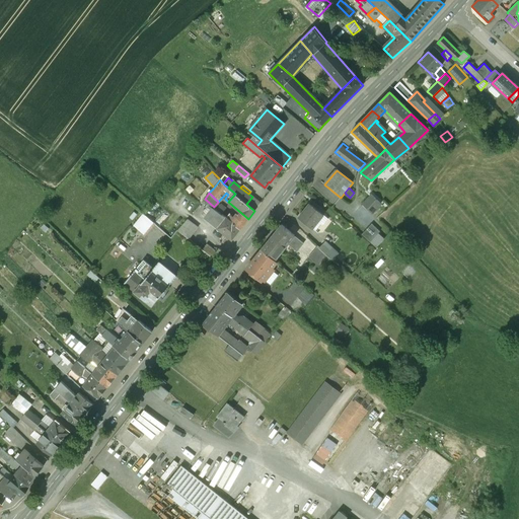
[(362,204),(372,214),(382,205),(371,194),(362,204)]
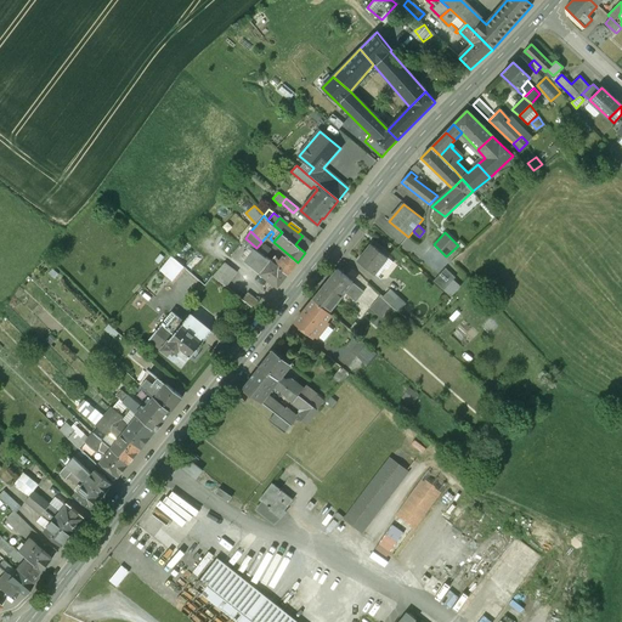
[(305,253),(312,244),(305,238),(298,247),(305,253)]
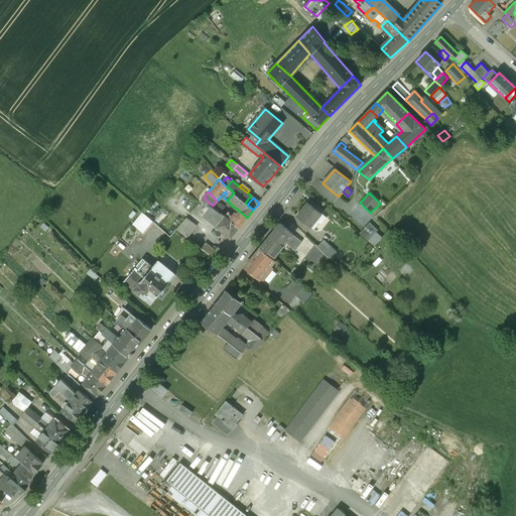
[(203,217),(212,207),(209,203),(199,214),(203,217)]
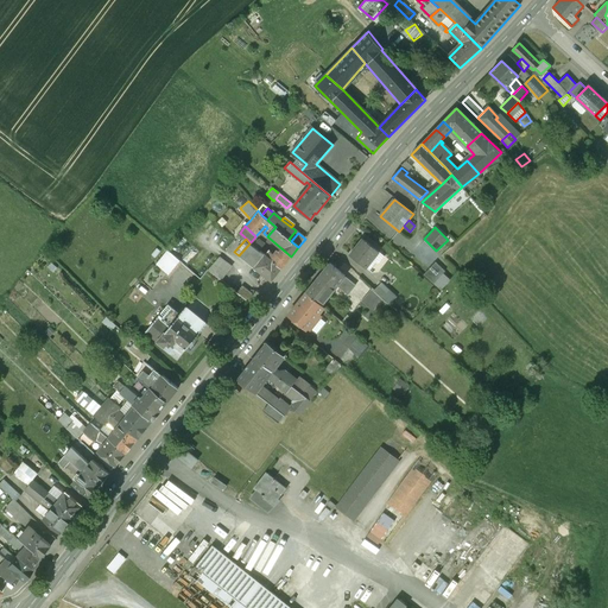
[(258,239),(252,245),(259,251),(264,244),(258,239)]
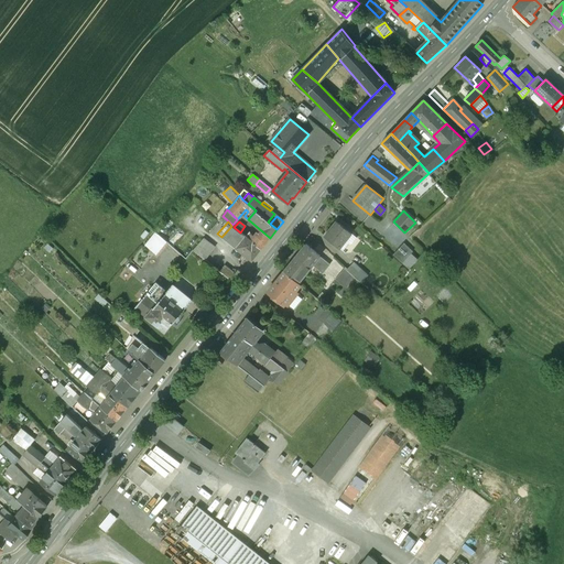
[(336,221),(324,236),(339,248),(351,234),(336,221)]
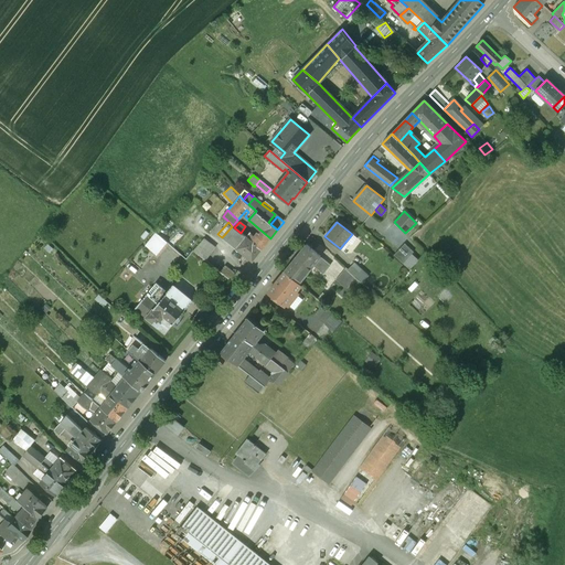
[(238,251),(247,238),(241,233),(234,227),(232,226),(222,237),(233,246),(232,246),(238,251)]
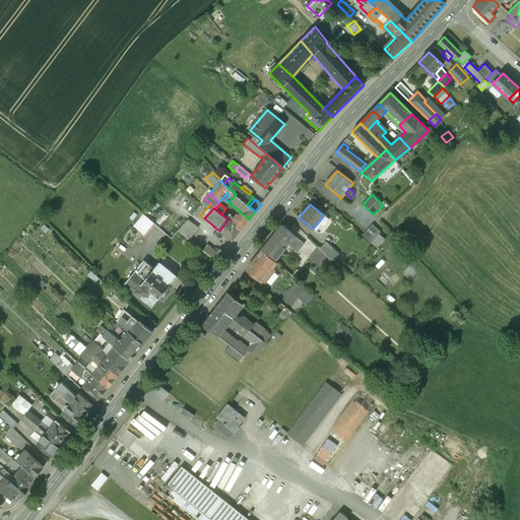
[(142,213),(131,225),(143,235),(153,222),(142,213)]
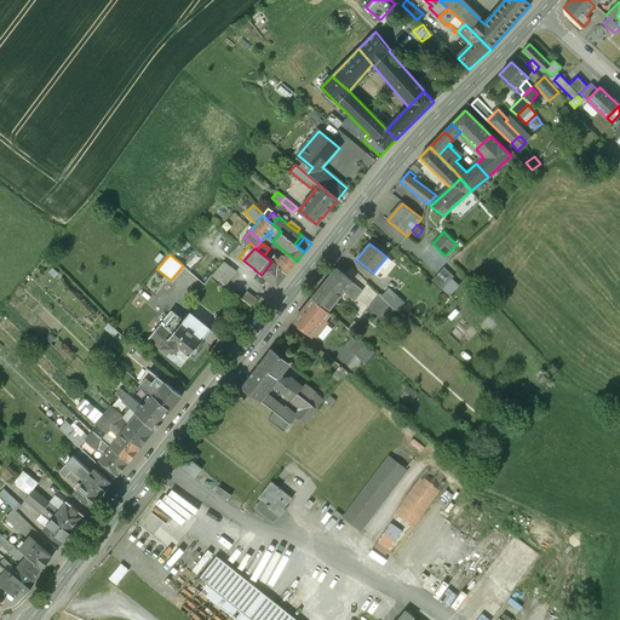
[(287,274),(297,262),(288,254),(285,257),(283,256),(280,260),(275,257),(271,262),(287,274)]
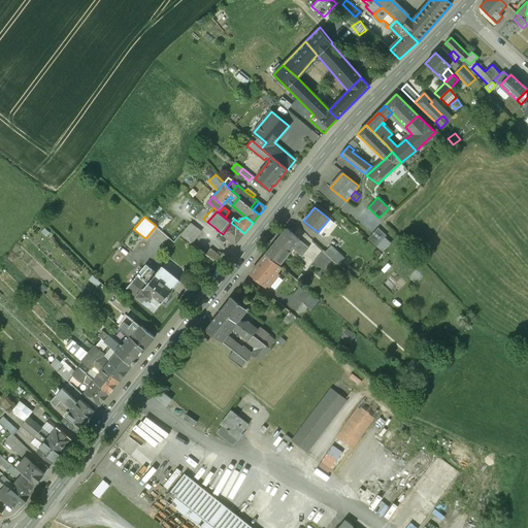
[(334,223),(329,219),(318,232),(321,235),(327,228),(329,229),(334,223)]
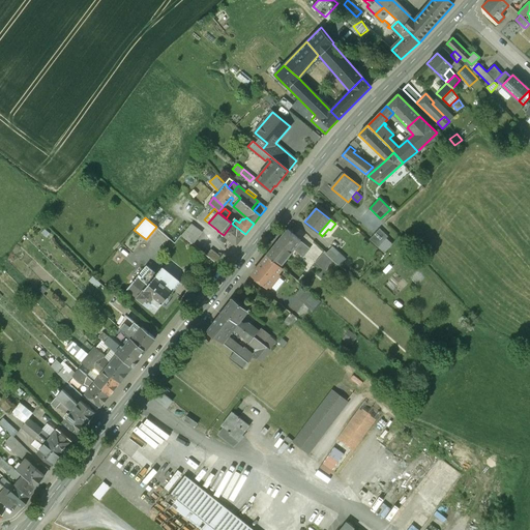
[(192,224),(181,235),(194,244),(202,232),(192,224)]
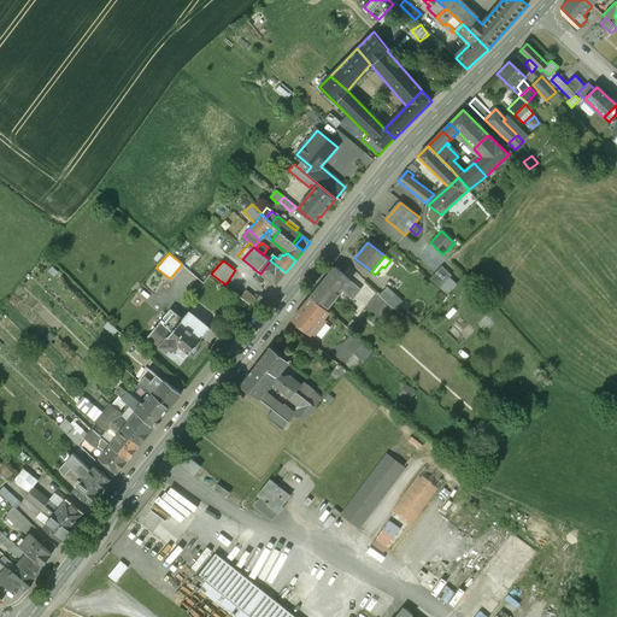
[(276,286),(286,272),(270,260),(260,274),(276,286)]
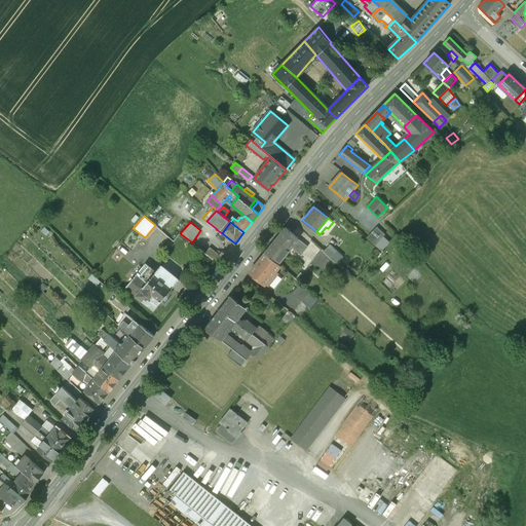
[(375,246),(382,236),(385,233),(376,226),(366,237),(375,246)]
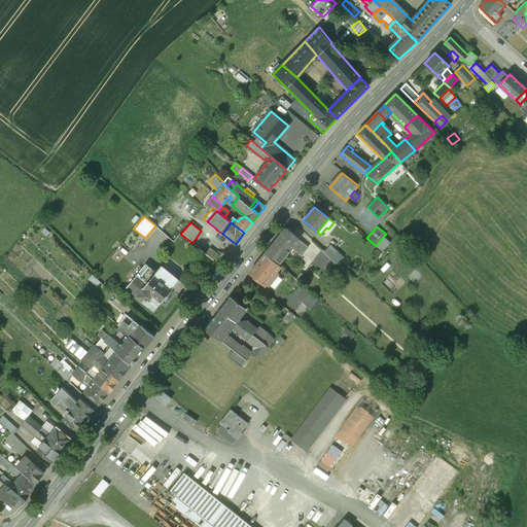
[(286,227),(266,253),(279,264),(292,247),(302,254),(308,247),(299,240),(300,238),(286,227)]
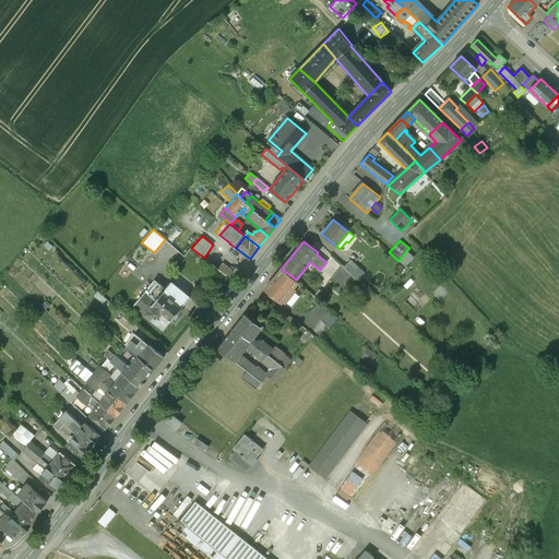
[(405,266),(414,258),(406,251),(399,261),(405,266)]
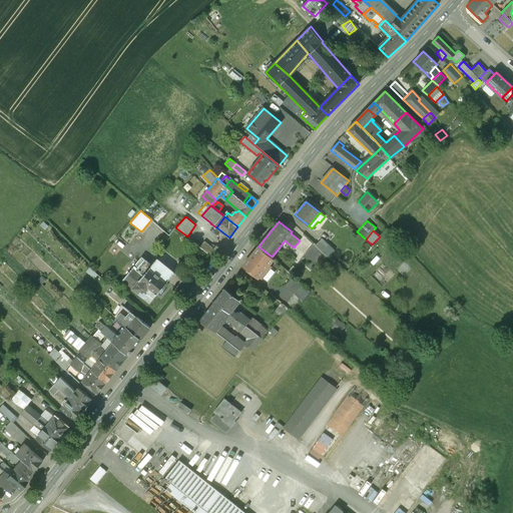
[(316,244),(329,257),(335,250),(322,238),(316,244)]
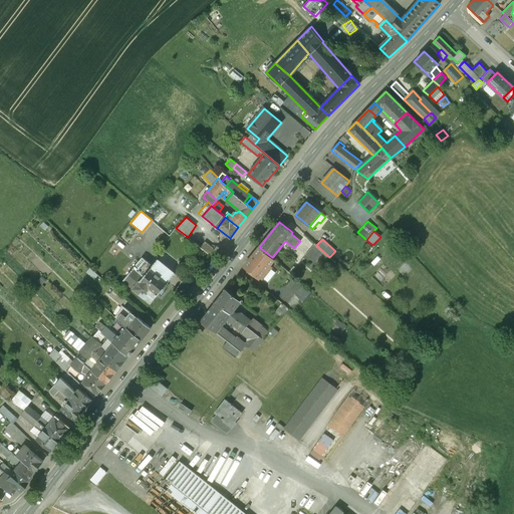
[(201,247),(210,255),(214,251),(214,250),(214,249),(205,242),(201,247)]
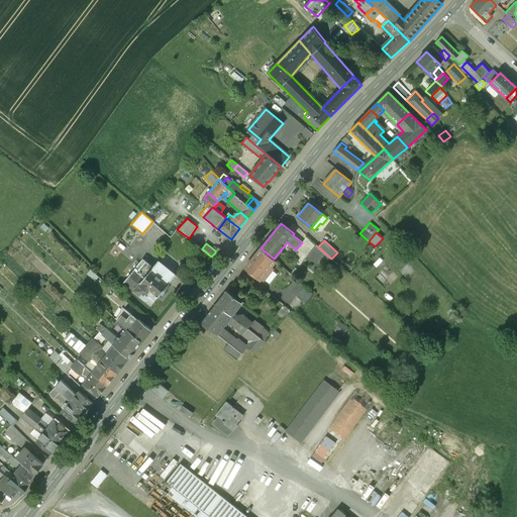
[(326,265),(331,259),(318,246),(317,245),(307,255),(315,263),(310,269),(313,272),(323,262),(326,265)]
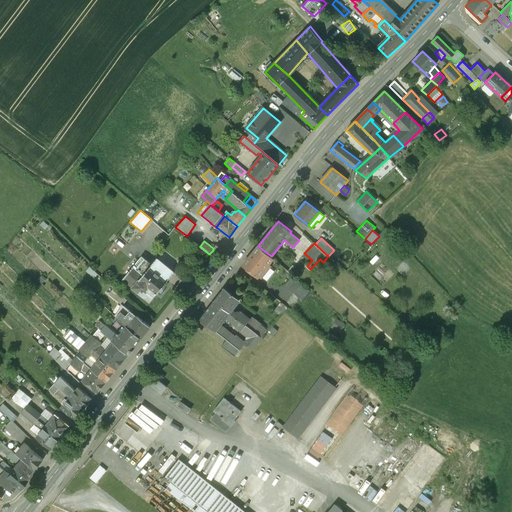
[(258,246),(243,265),(260,279),(271,266),(268,264),(273,258),(271,256),(258,246)]
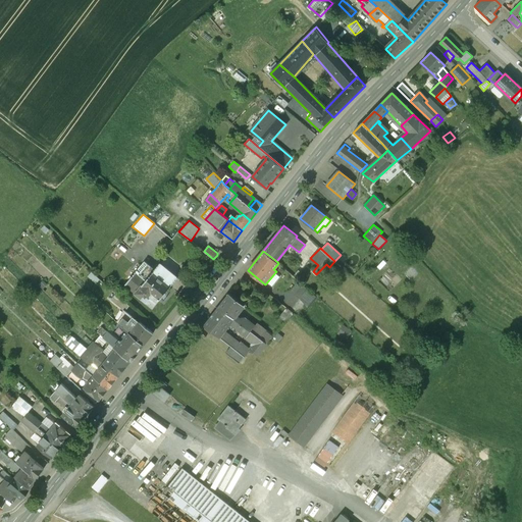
[(138,296),(153,308),(159,300),(160,300),(178,277),(160,263),(155,270),(147,264),(127,288),(138,297),(138,296)]
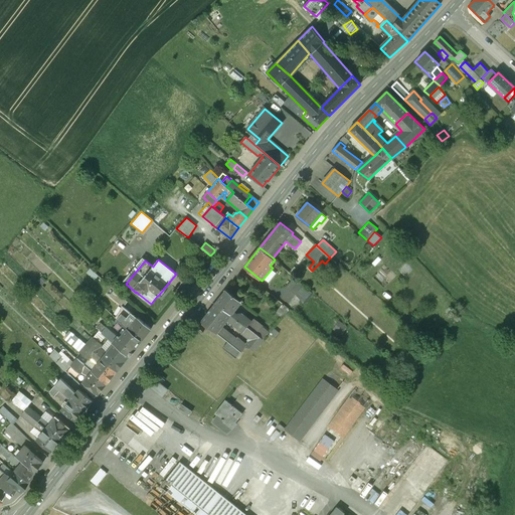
[(289,273),(294,277),(300,271),(294,267),(289,273)]
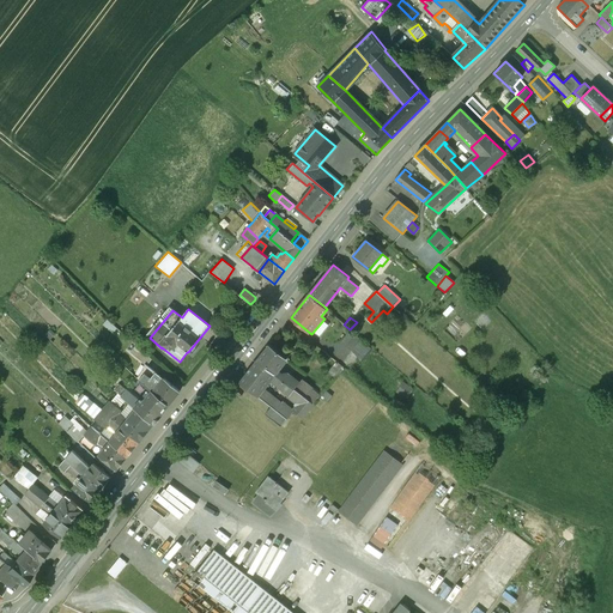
[(46,333),(50,338),(55,333),(50,328),(46,333)]
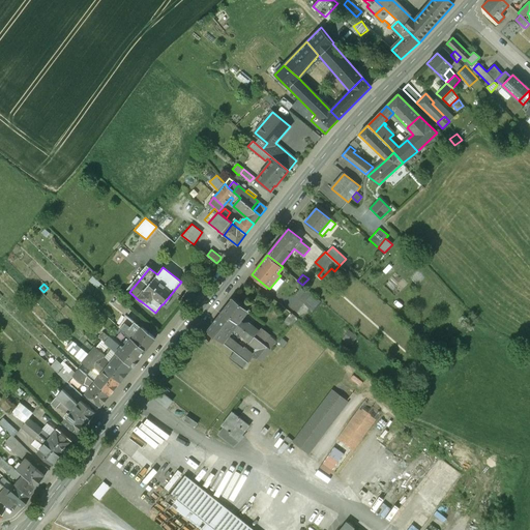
[(302,286),(295,295),(304,303),(313,294),(302,286)]
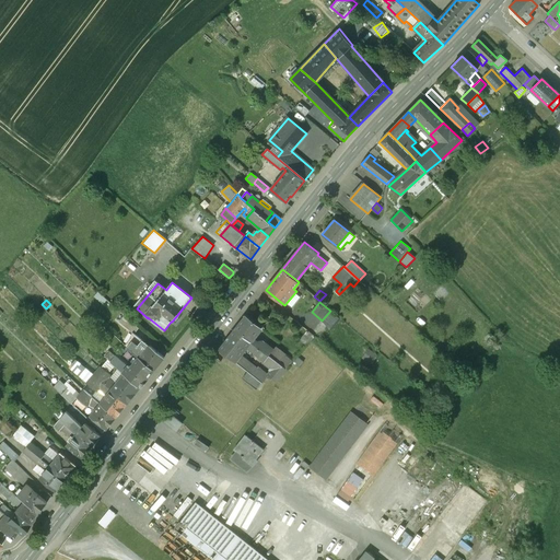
[(330,311),(322,321),(328,327),(337,316),(330,311)]
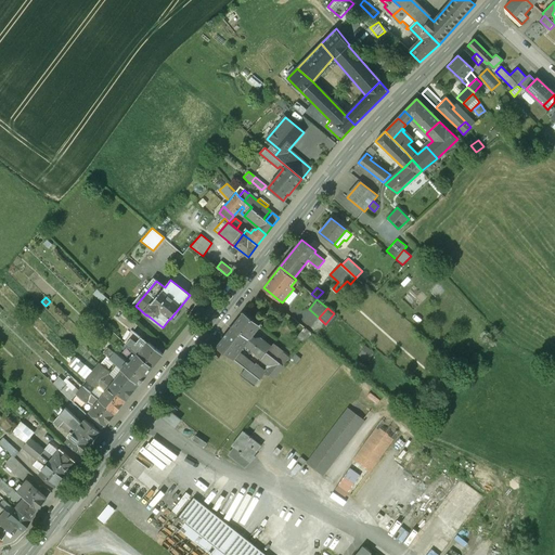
[(233,325),(267,352),(271,347),(260,338),(255,338),(250,336),(259,325),(244,312),(233,325)]
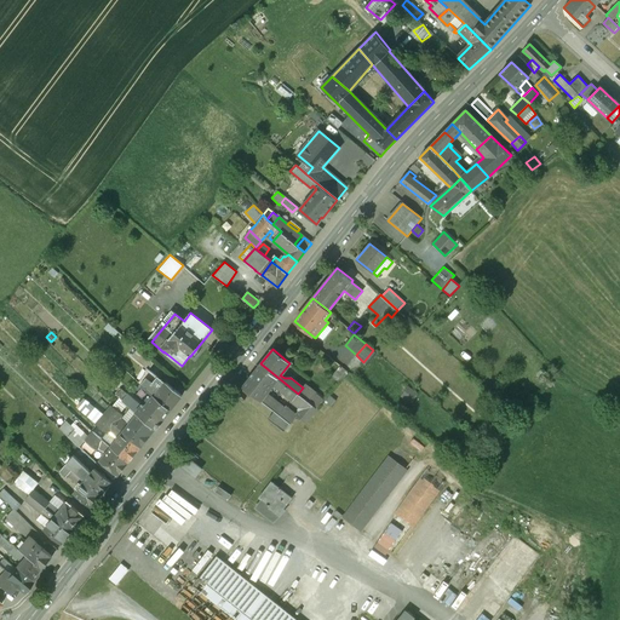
[(260,363),(242,386),(260,401),(265,394),(273,385),(292,400),(298,394),(260,363)]
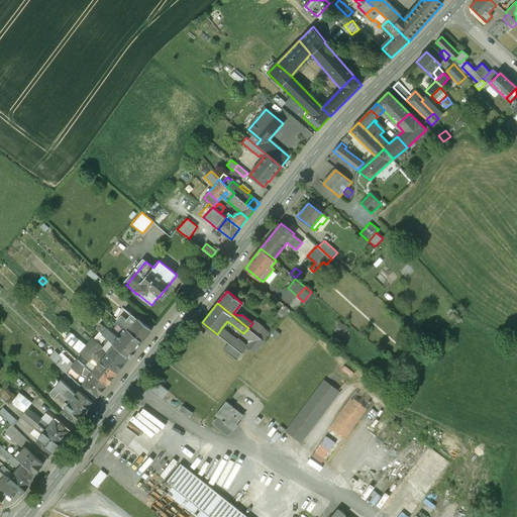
[(127,309),(132,314),(136,310),(130,305),(127,309)]
